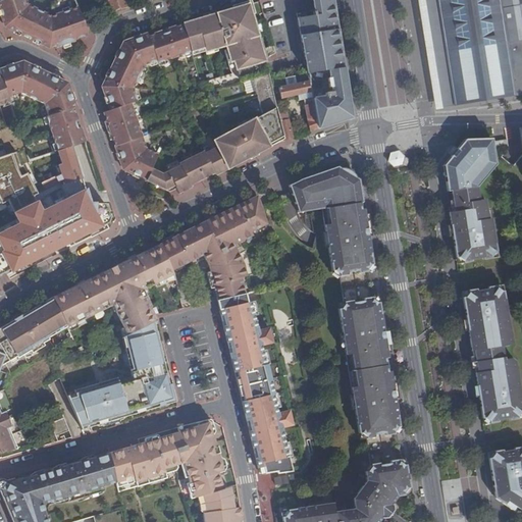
[(25,0),(0,0),(0,10),(1,10),(3,15),(1,15),(3,22),(7,20),(11,25),(9,29),(15,32),(16,30),(21,33),(21,35),(35,41),(36,39),(41,42),(40,44),(46,46),(46,42),(53,43),(53,46),(55,46),(62,44),(49,8),(40,11),(29,6),(25,0)]
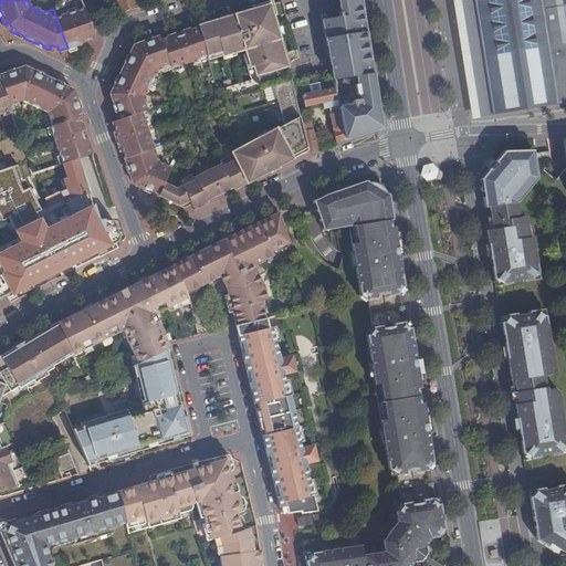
[(73,45),(79,43),(63,0),(58,0),(55,6),(55,8),(53,9),(67,48),(73,45)]
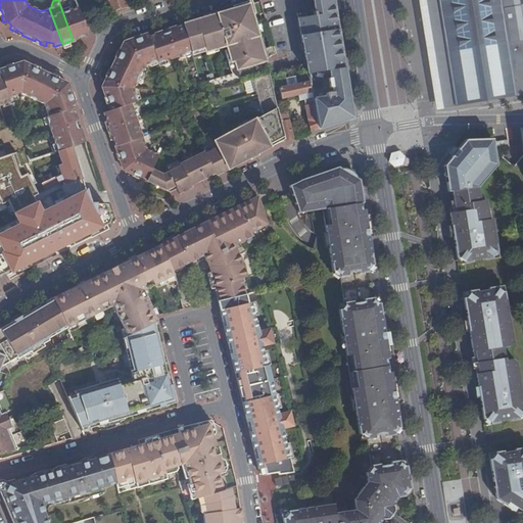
[(58,0),(73,40),(74,40),(89,35),(84,21),(76,0),(58,0)]
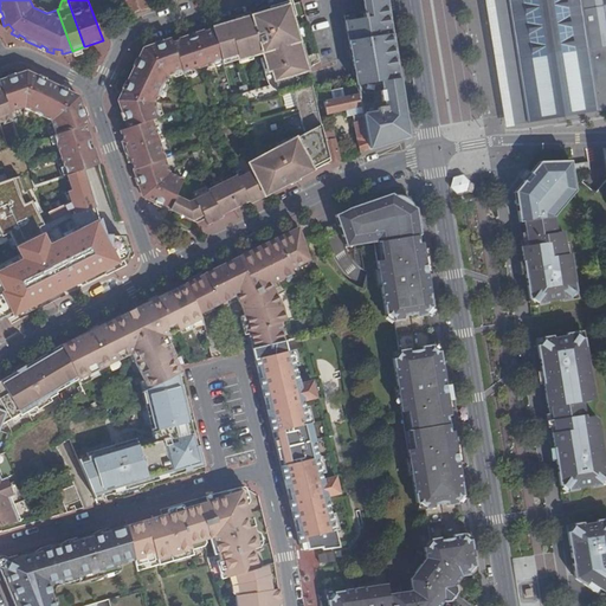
[(131,0),(127,1),(130,14),(149,7),(149,6),(147,0),(131,0)]
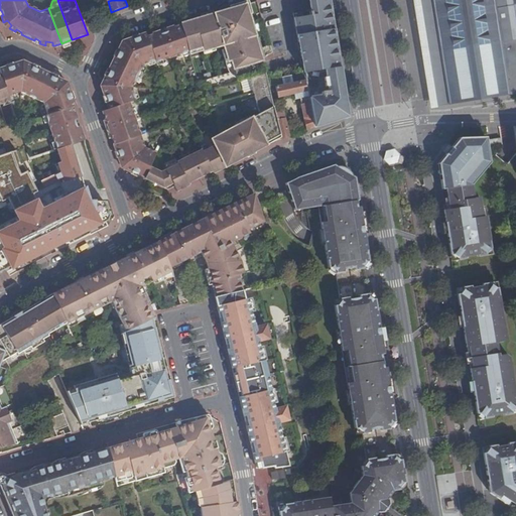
[(348,114),(331,5),(330,0),(329,0),(309,0),(310,2),(310,8),(293,11),(303,65),(305,80),(314,126),(348,114)]
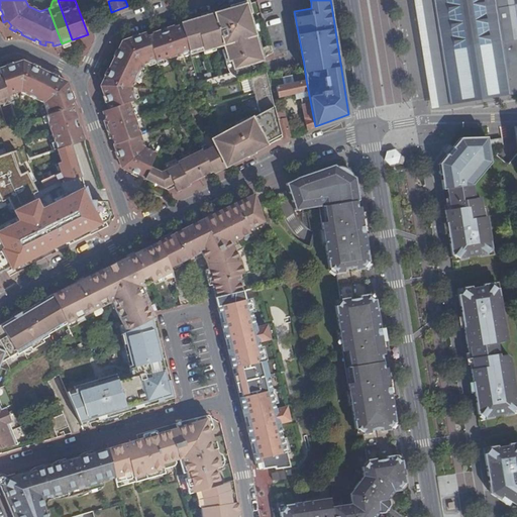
[(414,0),(431,103),(516,90),(516,31),(512,0),(414,0)]
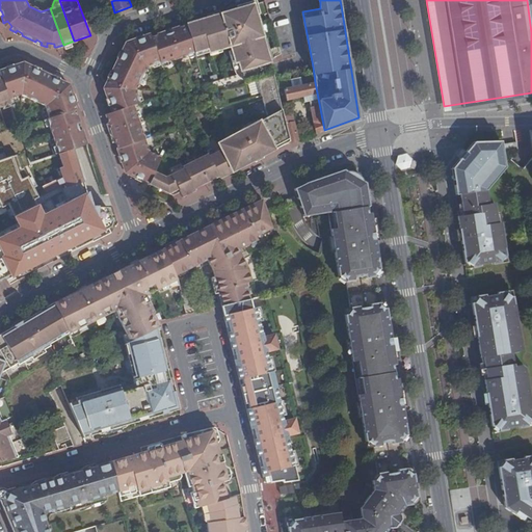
[(230,14),(229,11),(186,25),(194,51),(208,47),(209,52),(221,48),(228,46),(229,47),(230,47),(231,48),(232,49),(232,51),(235,62),(238,61),(241,74),(204,84),(209,99),(223,148),(208,156),(208,154),(182,166),(183,168),(166,177),(155,173),(149,184),(174,195),(180,191),(183,196),(194,190),(194,188),(218,176),(220,178),(273,151),(272,148),(290,139),(286,121),(274,74),(269,61),(281,54),(278,46),(266,49),(253,4),(235,9),(235,11),(230,14)]
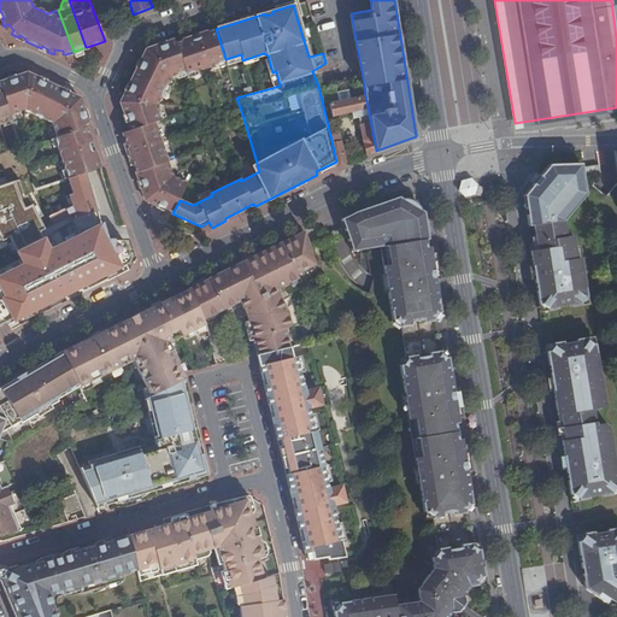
[(187,75),(227,62),(225,59),(216,29),(200,34),(200,39),(191,42),(189,37),(175,42),(174,40),(165,43),(165,46),(156,50),(147,57),(145,54),(141,62),(142,62),(139,69),(137,68),(129,84),(130,86),(128,92),(125,90),(123,97),(130,99),(133,105),(127,106),(131,122),(128,123),(130,130),(123,133),(127,146),(128,150),(134,148),(139,164),(134,165),(140,182),(142,181),(145,188),(142,189),(145,198),(147,194),(153,204),(165,207),(164,210),(172,213),(180,200),(181,198),(187,182),(174,176),(154,123),(163,119),(158,105),(170,77),(186,74),(187,75)]
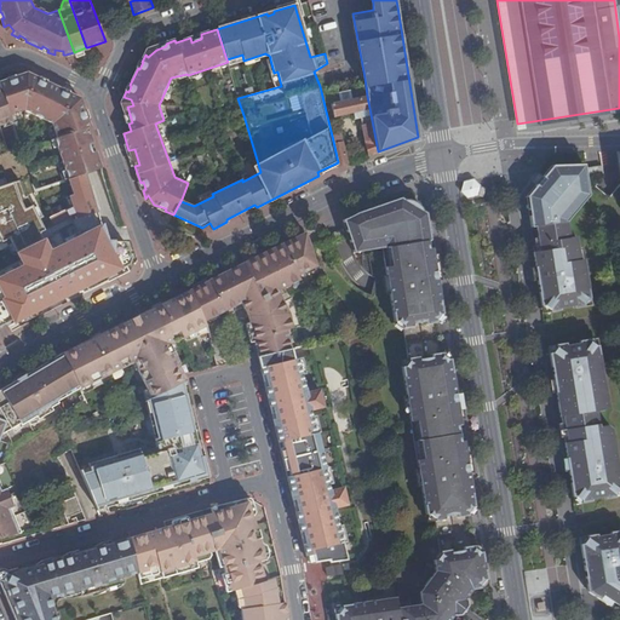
[(166,44),(147,50),(145,55),(148,57),(156,50),(166,46),(166,44)]
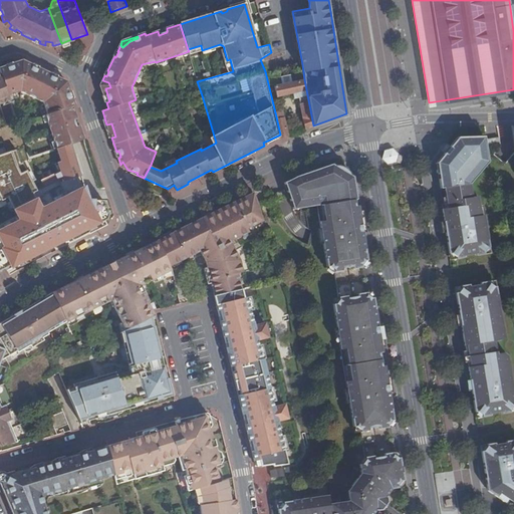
[(189,53),(202,50),(201,45),(188,49),(189,51),(189,53)]
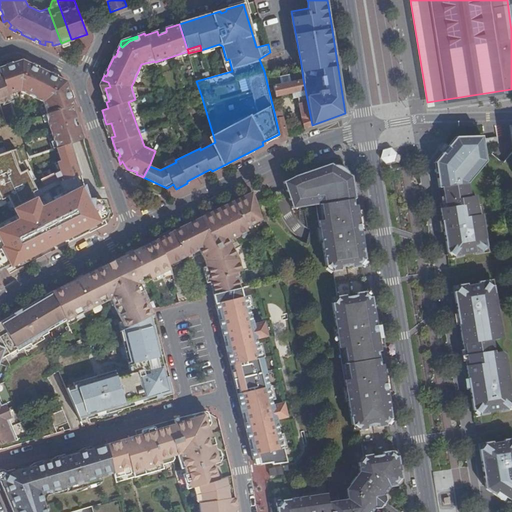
[(51,123),(59,146),(71,142),(89,198),(103,198),(109,198),(95,169),(94,169),(84,139),(76,118),(72,105),(74,105),(71,97),(70,97),(67,87),(61,82),(63,80),(26,62),(25,64),(18,64),(7,67),(7,66),(0,68),(0,70),(1,72),(1,73),(6,87),(9,95),(23,91),(46,102),(50,113),(48,114),(51,123)]
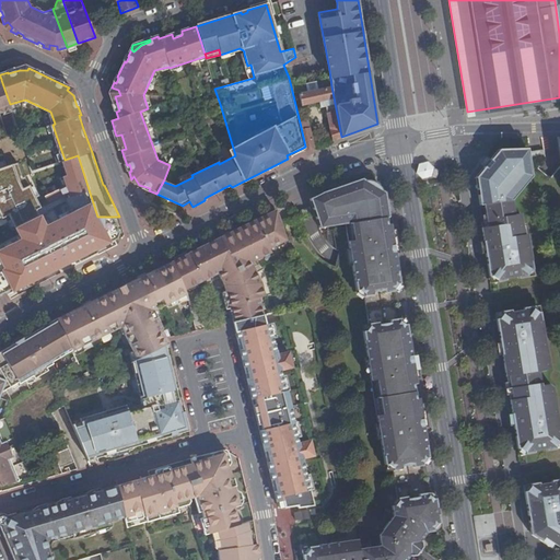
[(327,113),(333,141),(341,137),(331,86),(299,92),(302,105),(318,102),(319,109),(329,108),(330,112),(327,113)]
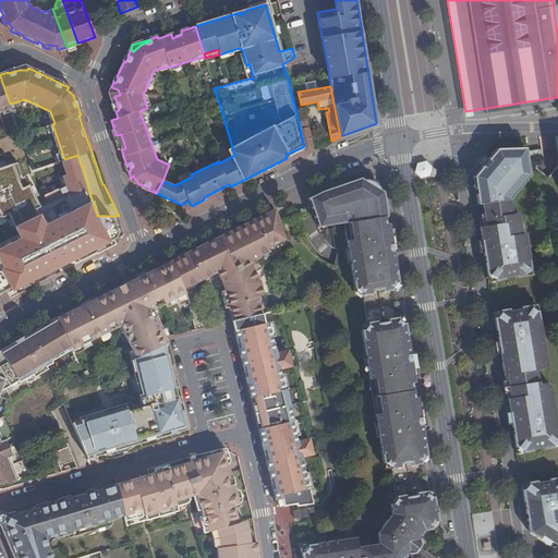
[(77,106),(72,88),(69,87),(67,89),(73,95),(76,106),(77,106)]
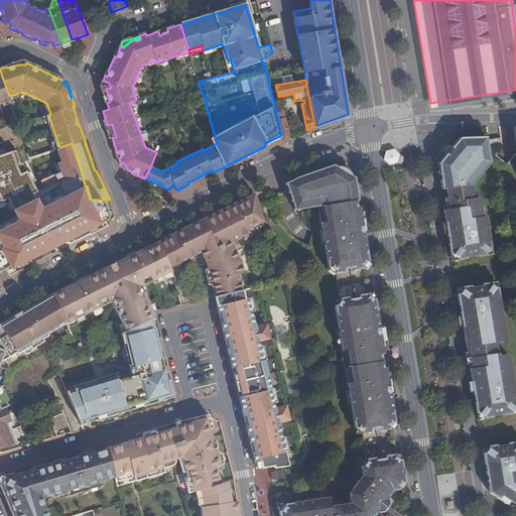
[(109,83),(103,81),(101,85),(107,103),(110,102),(106,89),(111,88),(109,83)]
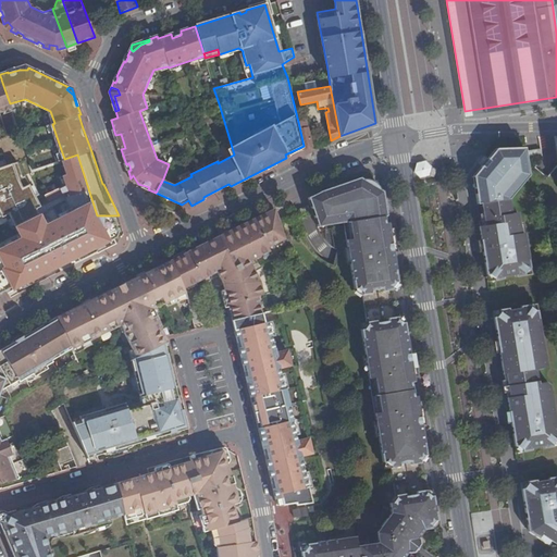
[(3,115),(12,112),(10,103),(7,95),(0,97),(0,120),(4,119),(3,115)]
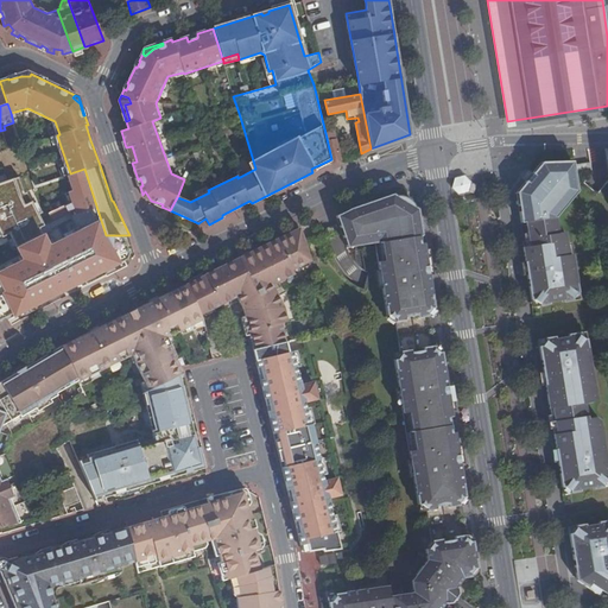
[(337,135),(327,138),(331,159),(333,164),(343,160),(337,135)]
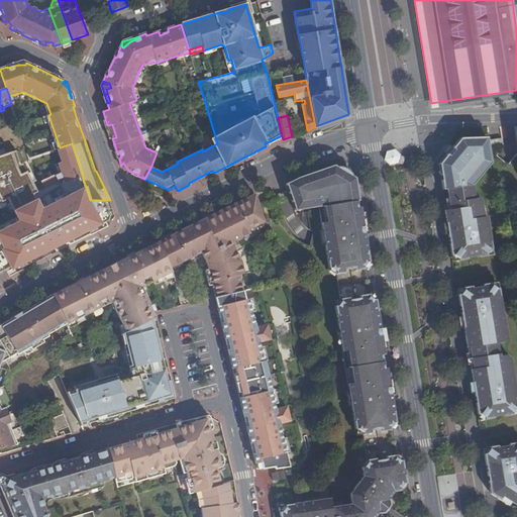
[(107,125),(112,138),(116,137),(112,124),(107,125)]
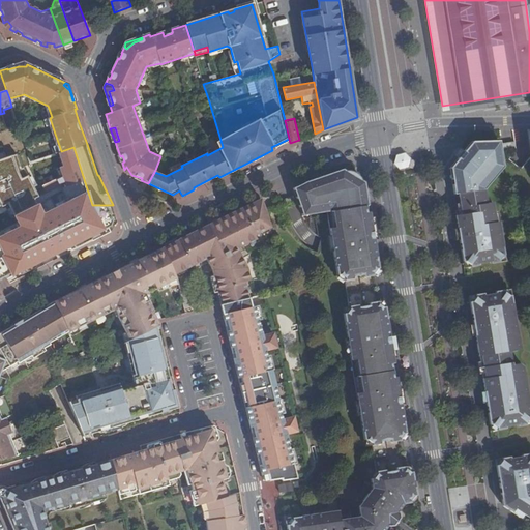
[(272,150),(290,143),(289,139),(271,147),(272,150)]
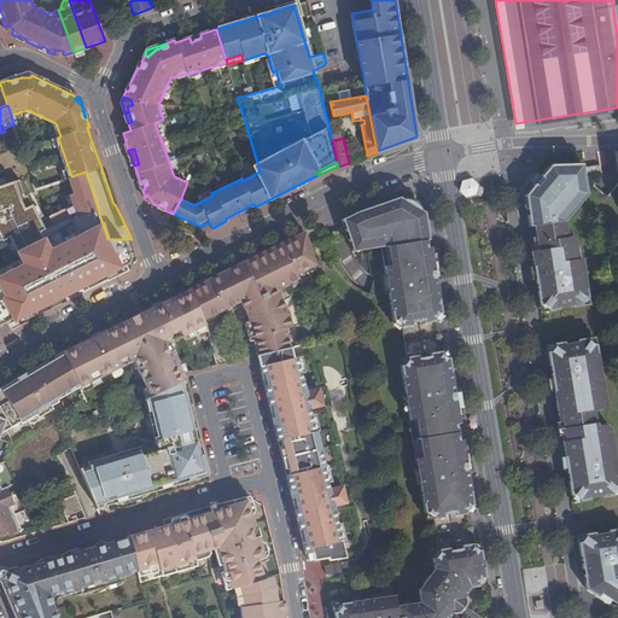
[(582,163),(573,163),(551,163),(541,176),(526,196),(530,226),(536,226),(538,250),(535,251),(536,266),(538,266),(540,278),(537,278),(541,305),(543,304),(549,308),(549,310),(584,307),(584,304),(588,298),(590,297),(586,262),(581,258),(577,235),(570,237),(567,220),(579,205),(587,196),(583,174),(601,172),(600,164),(582,167),(582,163)]
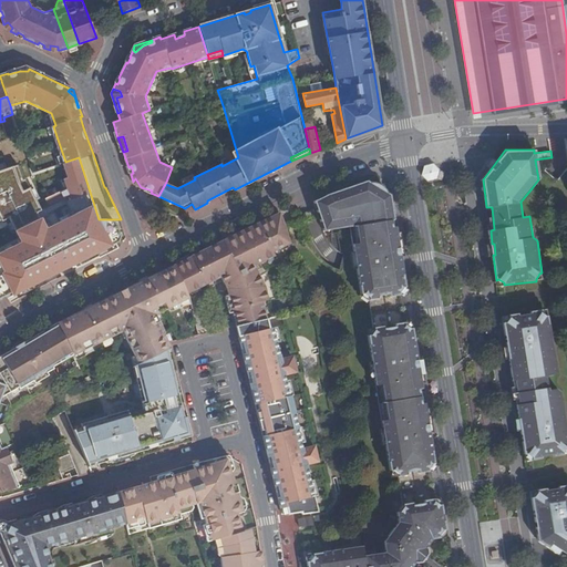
[(0,296),(6,294),(7,296),(59,270),(58,268),(70,261),(71,264),(119,239),(120,236),(114,219),(99,219),(79,157),(65,162),(62,163),(66,177),(62,178),(65,188),(35,203),(24,178),(22,179),(18,164),(0,169),(0,216),(2,219),(0,219),(0,296)]
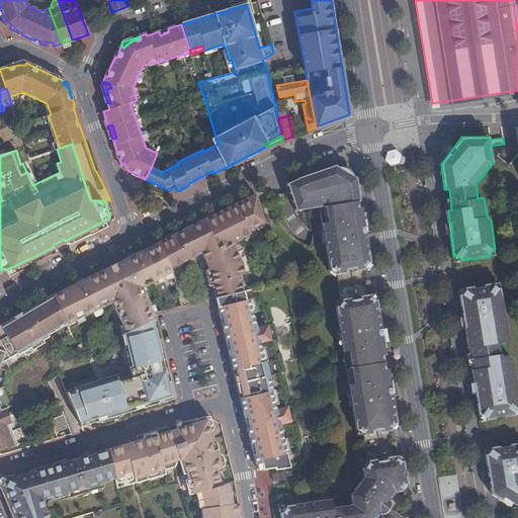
[(359,181),(357,181),(353,177),(350,174),(349,172),(347,171),(346,171),(344,170),(341,170),(339,170),(337,169),(336,168),(301,181),(289,187),(297,212),(321,209),(331,270),(333,270),(339,274),(343,304),(339,311),(337,311),(357,434),(360,434),(364,438),(369,467),(366,471),(363,472),(364,478),(351,497),(352,506),(333,509),(333,505),(326,506),(325,502),(286,508),(287,511),(283,515),(281,515),(281,517),(374,517),(378,514),(389,500),(394,493),(401,492),(401,490),(405,486),(407,486),(403,461),(401,461),(397,458),(396,455),(394,446),(396,445),(396,444),(396,442),(395,441),(393,440),(392,431),(392,428),(395,425),(397,425),(393,398),(390,399),(389,391),(391,390),(382,334),(379,334),(378,326),(381,326),(377,300),(376,301),(375,301),(369,295),(368,285),(369,284),(370,283),(370,282),(369,281),(369,279),(368,279),(366,279),(365,271),(371,269),(372,269),(367,237),(364,238),(362,229),(366,229),(362,200),(358,201),(356,192),(360,191),(359,181)]
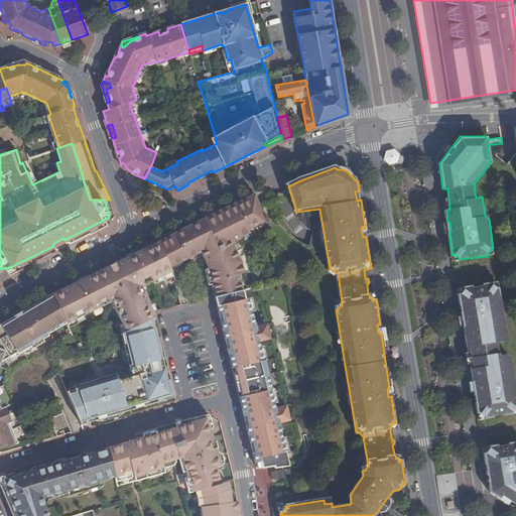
[(210,283),(214,296),(215,296),(242,290),(238,274),(243,273),(241,261),(232,242),(250,234),(248,230),(264,222),(255,194),(157,242),(169,266),(200,252),(205,261),(207,267),(203,268),(207,284),(210,283)]
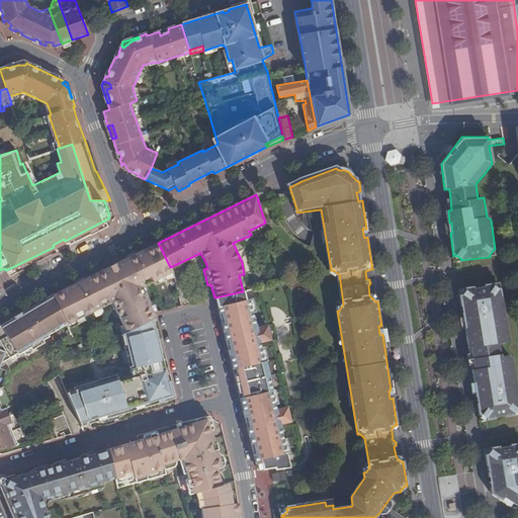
[(162,274),(173,271),(170,267),(158,243),(121,260),(122,265),(105,273),(103,269),(53,294),(66,322),(74,318),(75,320),(84,316),(107,305),(111,303),(112,303),(114,308),(112,308),(119,325),(123,334),(153,321),(154,320),(151,312),(153,312),(149,304),(150,304),(145,292),(142,294),(139,287),(144,285),(156,279),(163,275),(162,274)]
